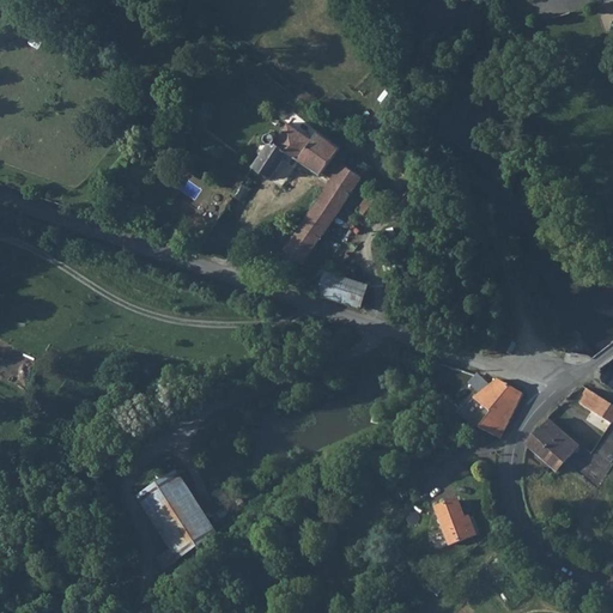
[(338,138),(292,102),(274,122),(271,120),(266,120),(263,122),(262,127),(262,131),(266,133),(267,133),(265,139),(259,137),(253,145),(258,150),(253,156),(272,168),(291,140),(321,162),(338,138)]
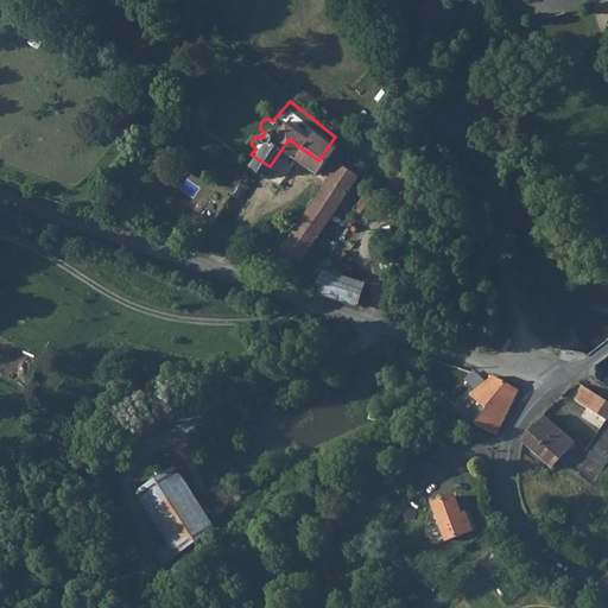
[(363,158),(350,147),(343,158),(341,156),(293,227),(282,245),(290,249),(286,254),(295,260),(296,257),(299,255),(302,255),(363,158)]
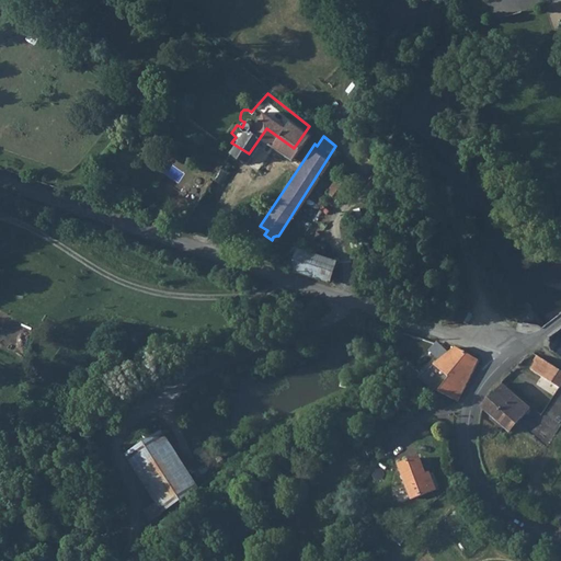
[(248,218),(251,220),(260,226),(271,209),(258,203),(248,218)]
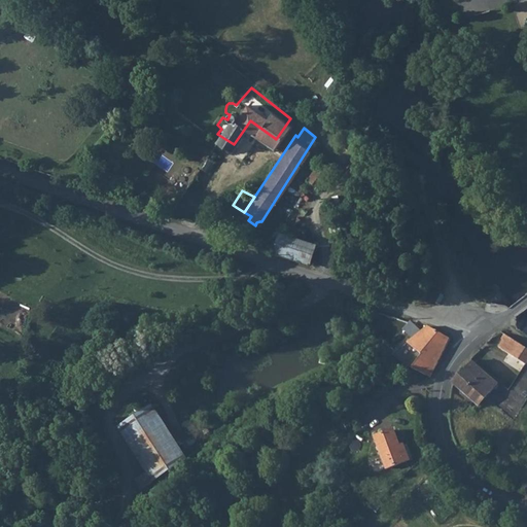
[(236,224),(244,212),(236,207),(226,220),(236,224)]
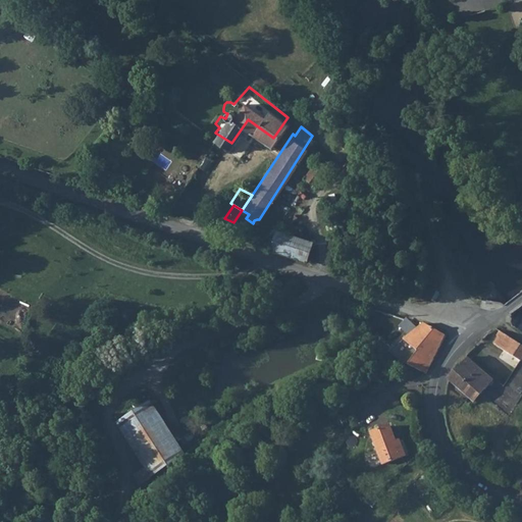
[(281,233),(275,253),(313,264),(318,246),(281,233)]
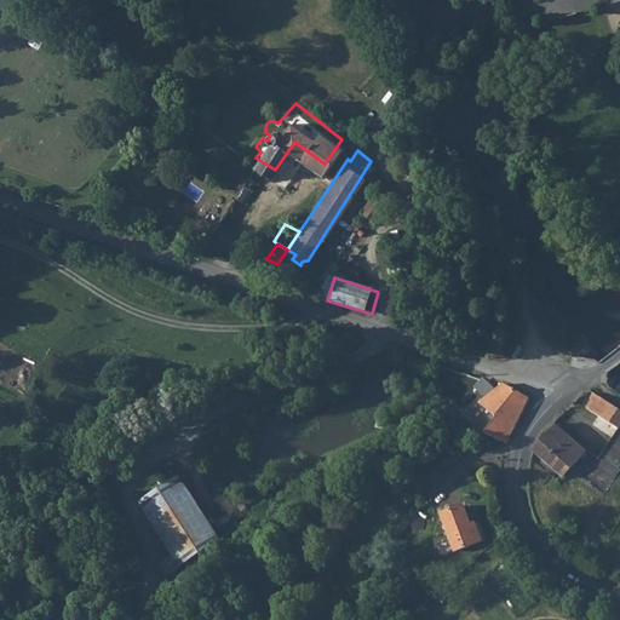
[(504,384),(480,403),(497,418),(486,432),(506,445),(529,399),(504,384)]
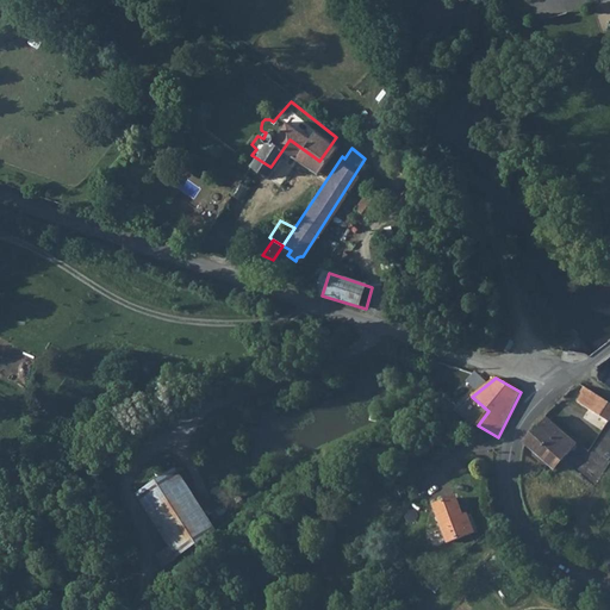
[(609,423),(609,422),(609,403),(587,388),(578,403),(609,423)]
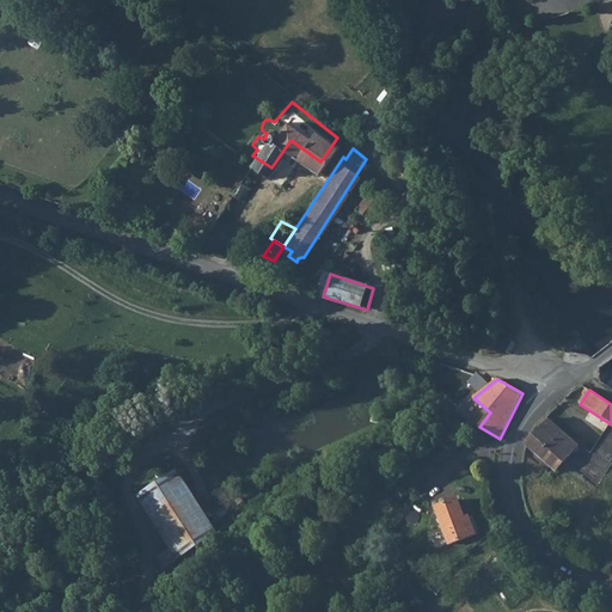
[(545,418),(538,428),(540,430),(526,445),(557,471),(565,461),(597,488),(611,465),(611,423),(611,424),(589,457),(545,418)]
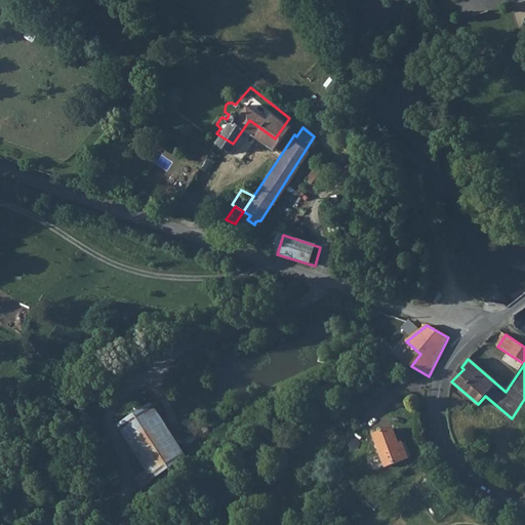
[(117,422),(149,477),(183,457),(151,403),(117,422)]
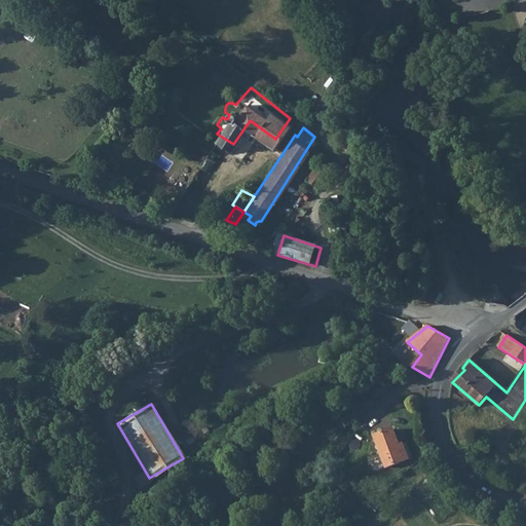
[(392,433),(377,438),(389,467),(409,460),(404,447),(399,449),(392,433)]
